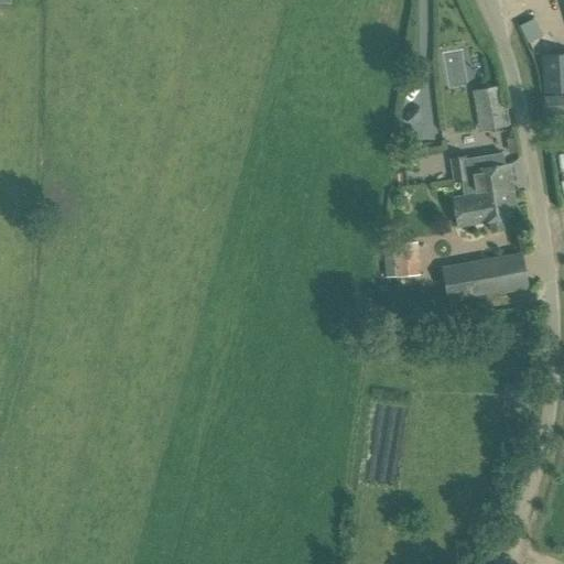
[(551,21),(531,25),(534,43),(555,39),(551,21)]
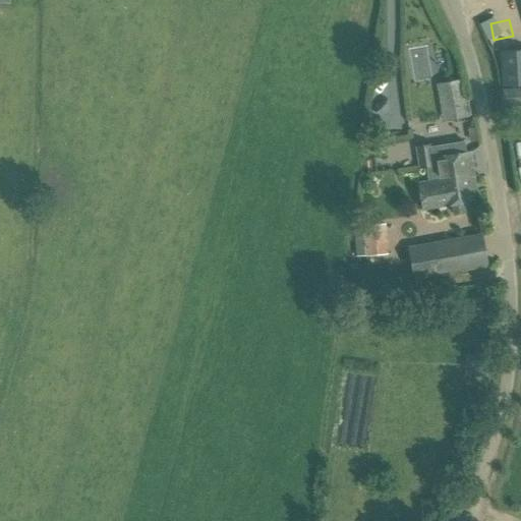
[(520,48),(499,50),(503,87),(520,84),(520,48)]
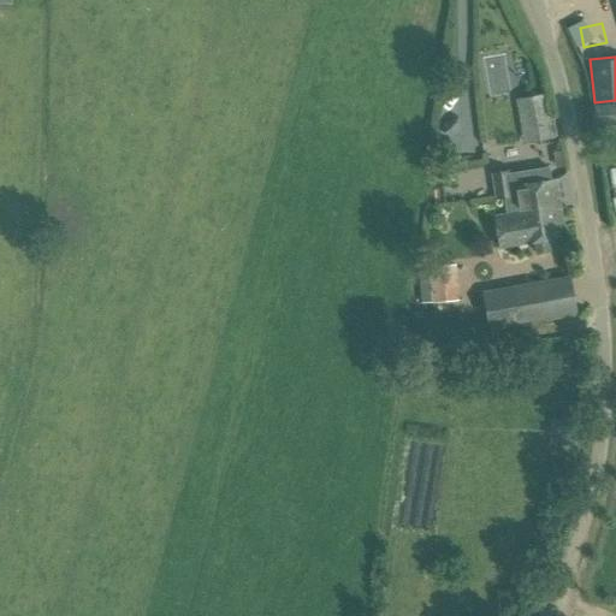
[(546,96),(525,101),(531,142),(554,138),(546,96)]
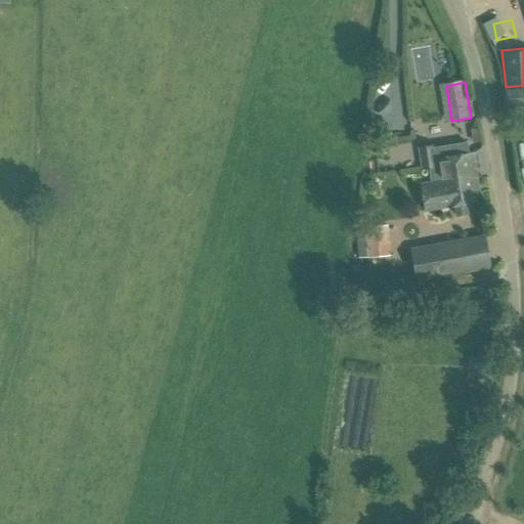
[(523,88),(506,90),(507,107),(523,106),(523,88)]
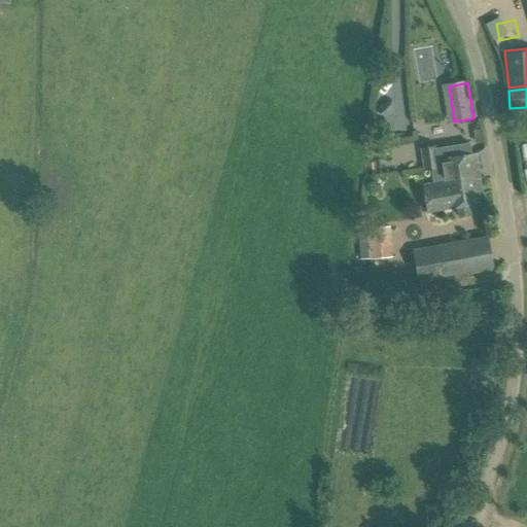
[(435,144),(421,147),(424,168),(431,167),(434,182),(440,182),(450,181),(450,178),(455,178),(455,184),(464,183),(481,181),(476,153),(476,152),(471,153),(469,143),(435,148),(435,144)]
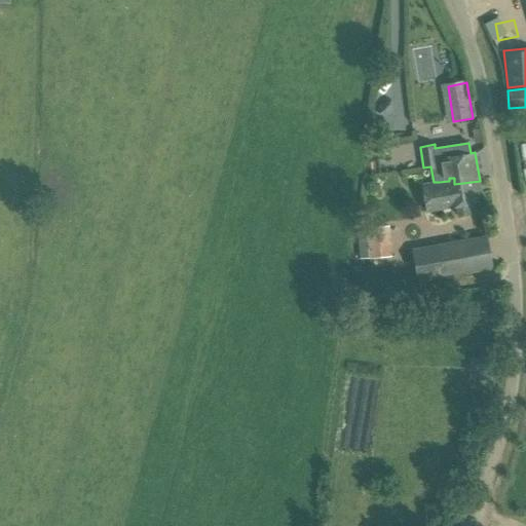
[(434,182),(422,184),(426,210),(426,211),(482,201),(480,181),(463,183),(454,184),(454,178),(449,178),(449,181),(439,182),(434,182)]
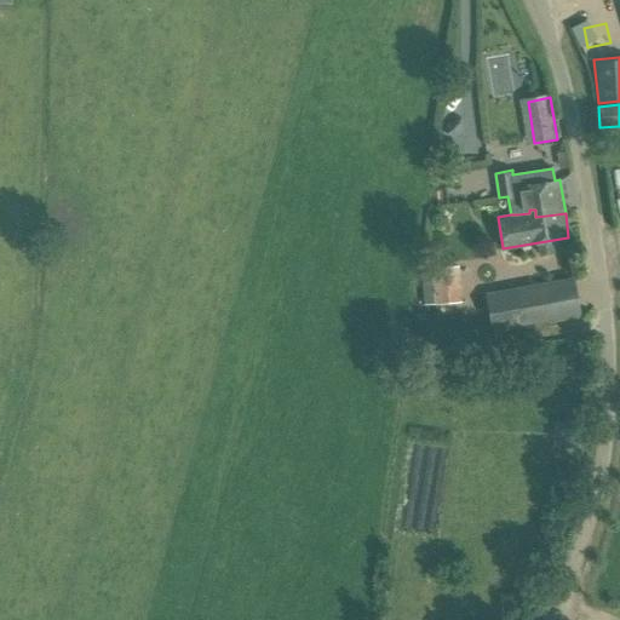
[(458,267),(430,269),(434,302),(461,299),(458,267)]
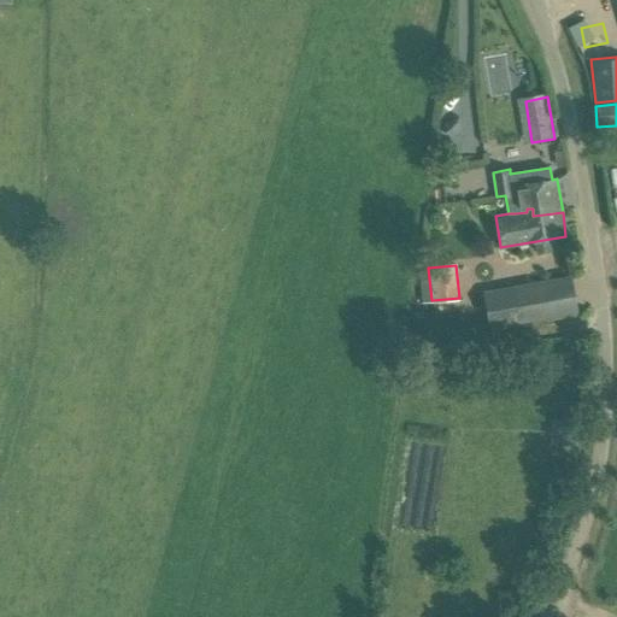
[(568,278),(483,292),(489,328),(573,315),(568,278)]
